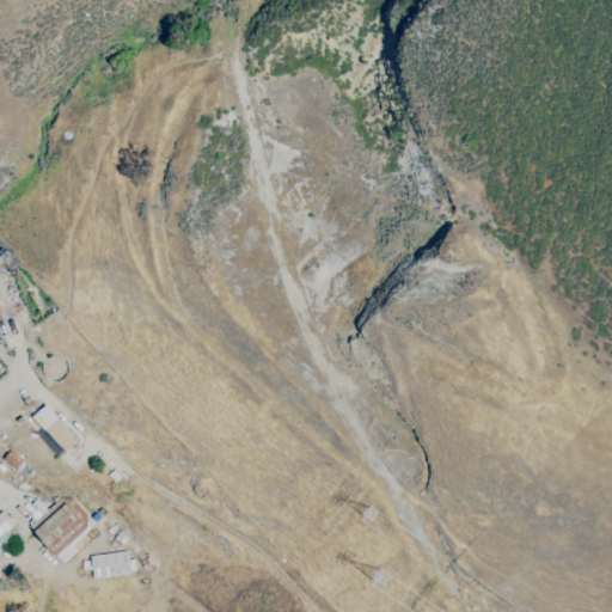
[(6,275),(4,270),(1,271),(0,268),(0,255),(6,250),(19,265),(10,273),(6,275)]
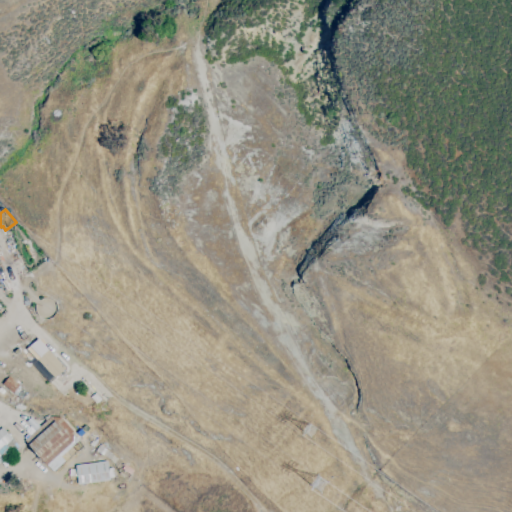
[(55,378),(36,358),(47,347),(66,368),(55,378)]
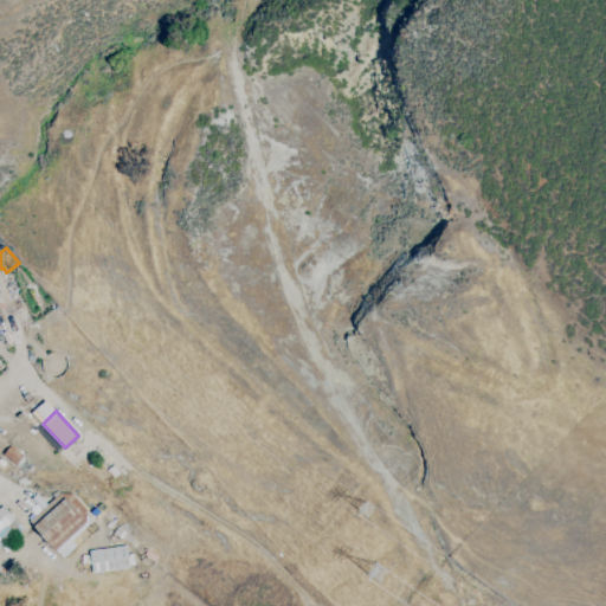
[(17,465),(2,453),(4,452),(5,452),(11,445),(24,456),(17,465)]
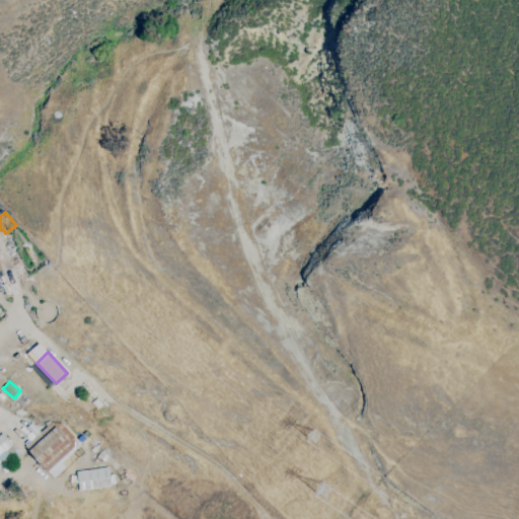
[(48,471),(25,446),(53,422),(62,423),(75,437),(74,440),(80,446),(73,452),(71,450),(48,471)]
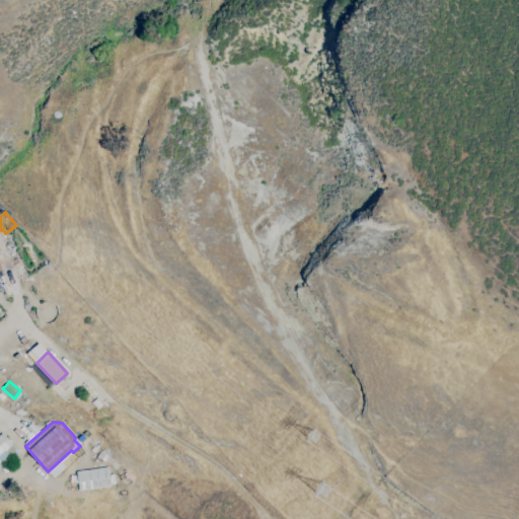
[(0,445),(5,451),(0,454),(0,456),(12,446),(14,449),(15,449),(19,453),(0,469),(0,445)]
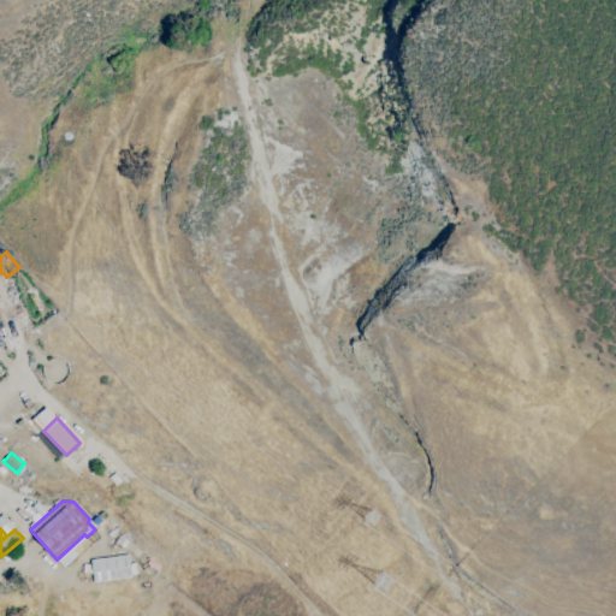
[(94,582),(92,560),(130,554),(134,578),(94,582)]
